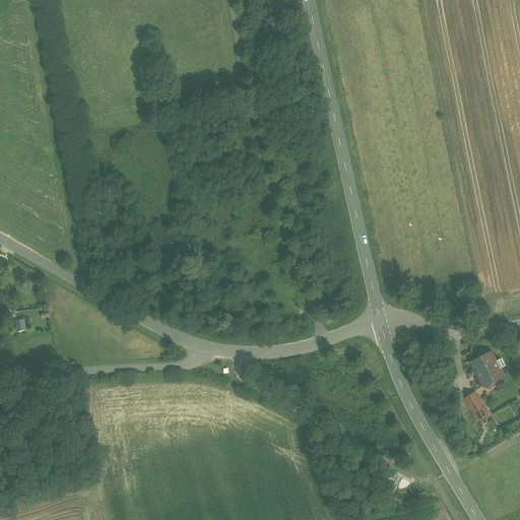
[(471,314),(459,317),(460,324),(472,322),(471,314)]
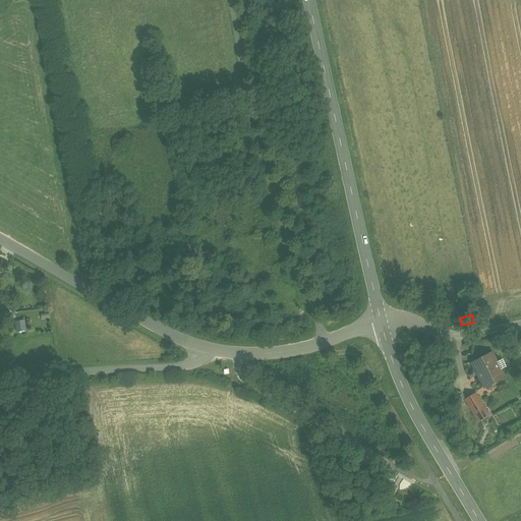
[(16,322),(17,332),(26,330),(24,320),(16,322)]
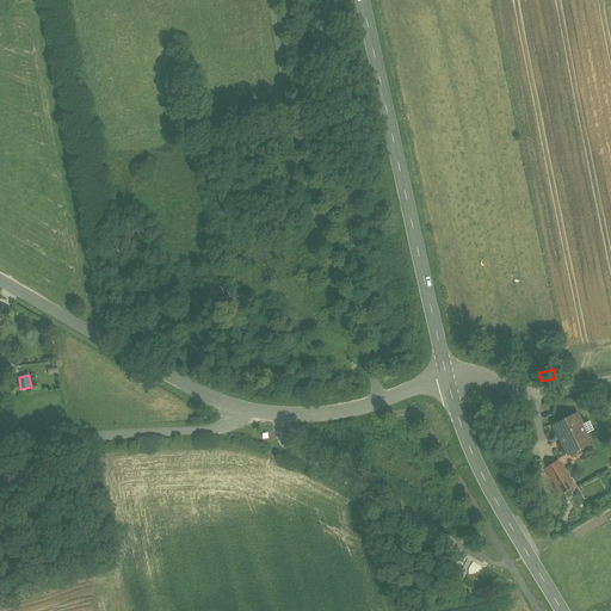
[(576,414),(554,425),(568,455),(591,443),(586,433),(593,430),(590,421),(582,425),(576,414)]
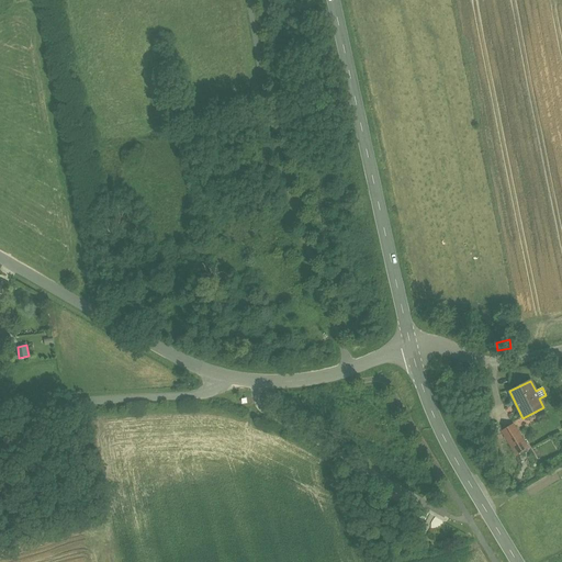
[(513,425),(502,431),(516,454),(528,448),(513,425)]
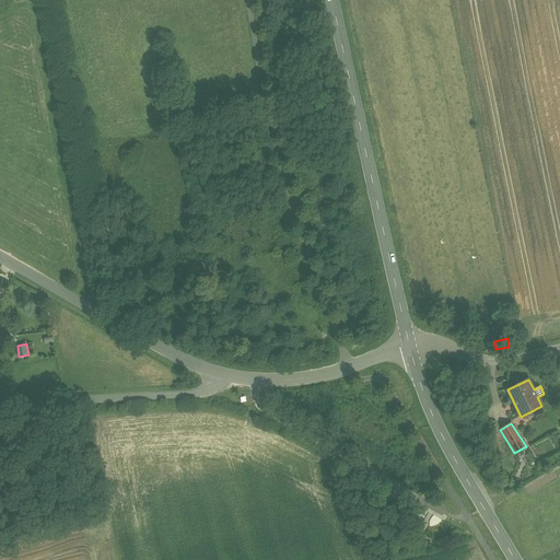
[(532,447),(537,456),(555,446),(549,436),(532,447)]
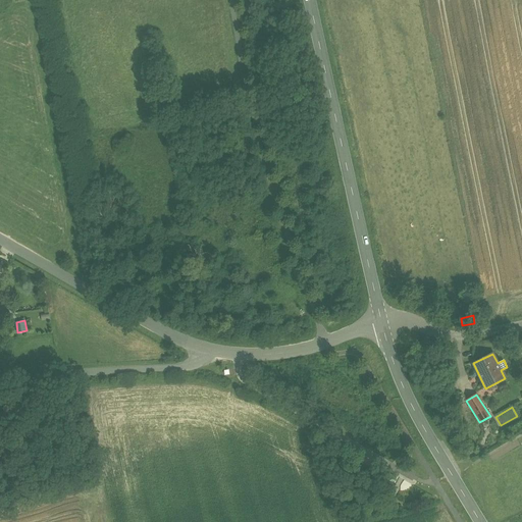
[(374,464),(366,458),(360,467),(368,472),(374,464)]
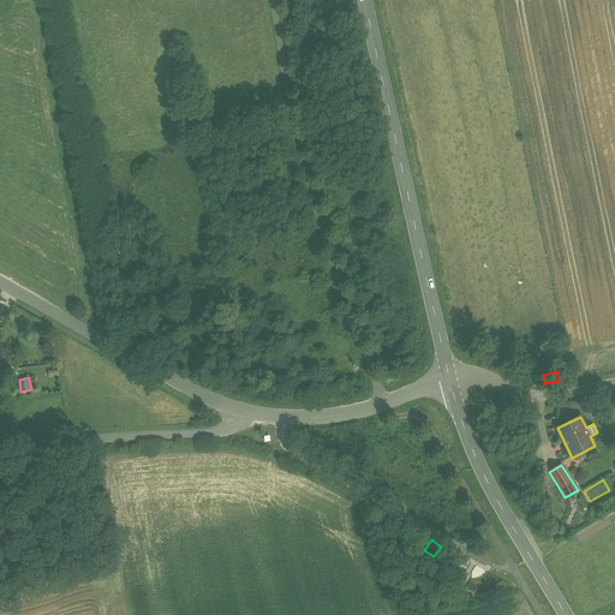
All buildings are outlined.
